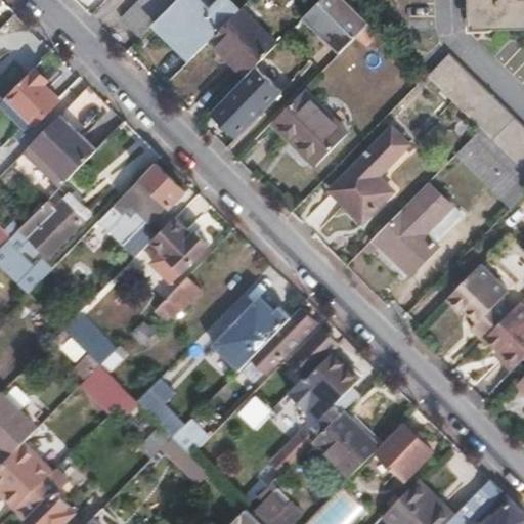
[(177,0),(140,0),(121,20),(139,39),(154,25),(161,17),(177,0)]
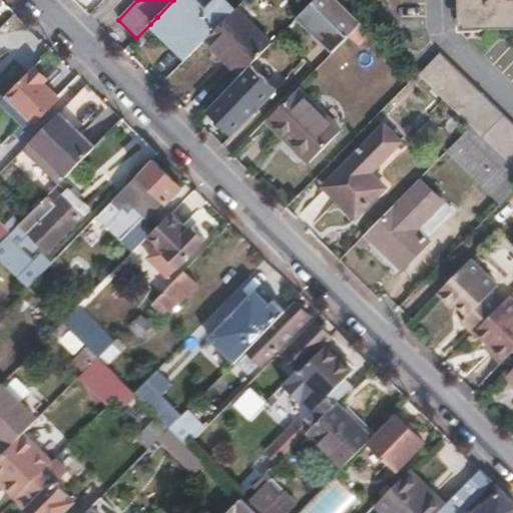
[(206,39),(232,12),(220,0),(211,0),(201,11),(189,0),(173,0),(157,17),(150,24),(185,59),(206,39)]
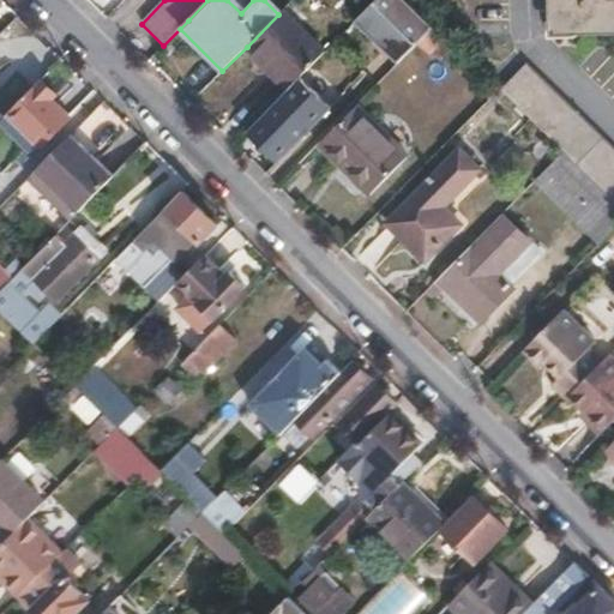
[(434,29),(403,0),(375,0),(354,23),(397,66),(434,29)]
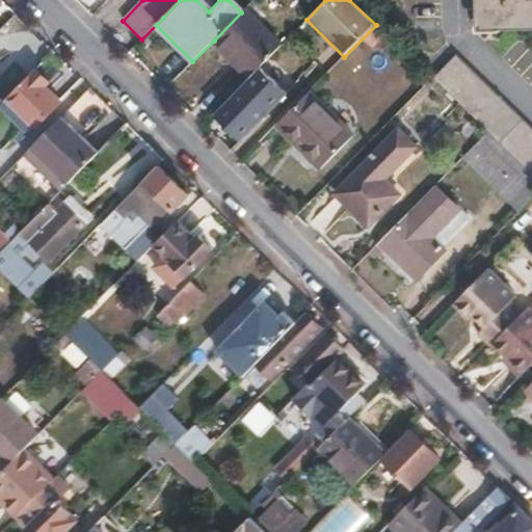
[(531,0),(478,0),(479,30),(531,29),(531,0)]
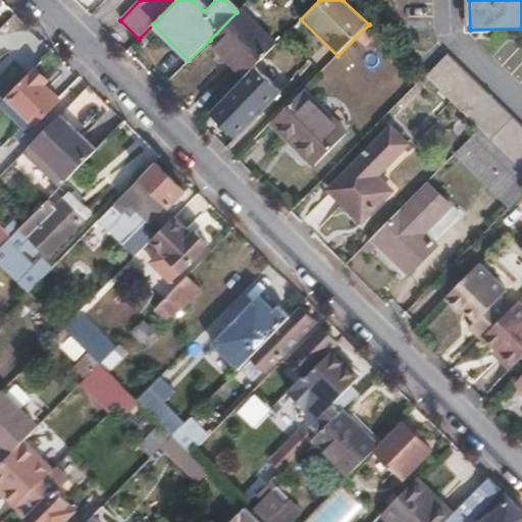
[(246,75),(276,45),(240,9),(237,12),(210,40),(246,75)]
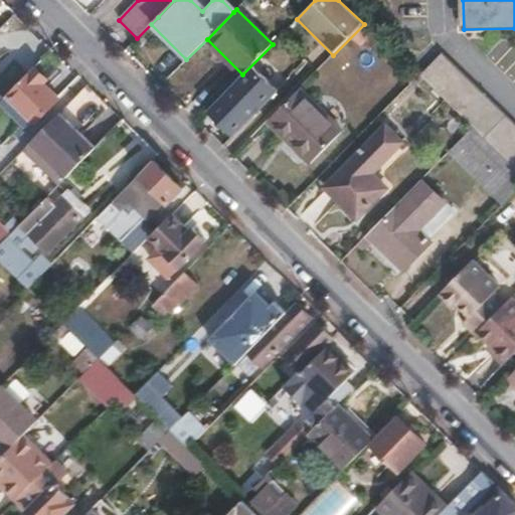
[(359,47),(373,33),(364,24),(351,37),(359,47)]
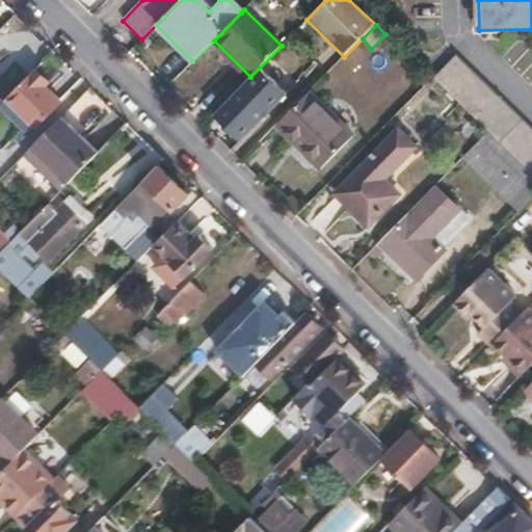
[(531,130),(456,56),(433,79),(487,132),(531,176),(531,130)]
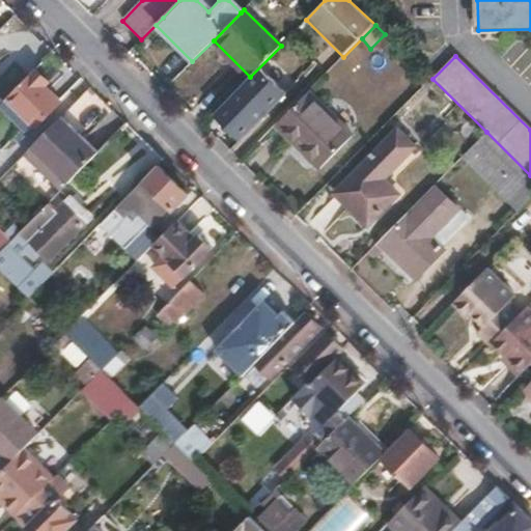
[(250,77),(213,114),(240,141),(286,94),(259,67),(250,77)]
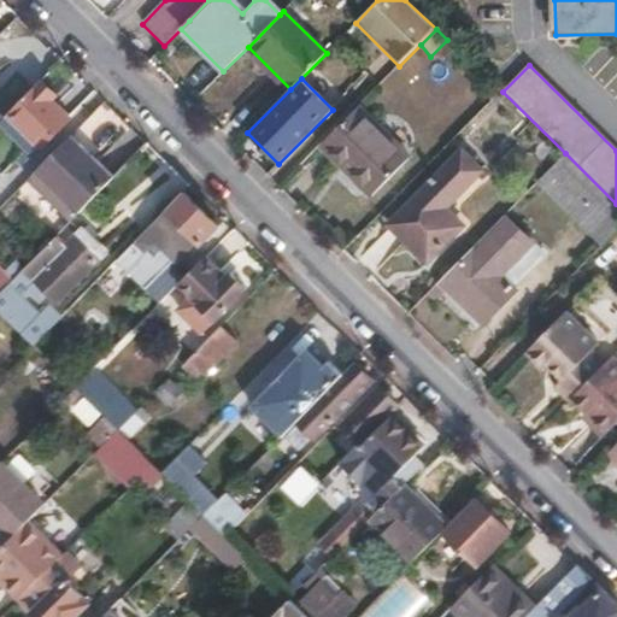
[(74,118),(56,100),(60,95),(45,81),(40,84),(17,107),(11,113),(43,147),(74,118)]
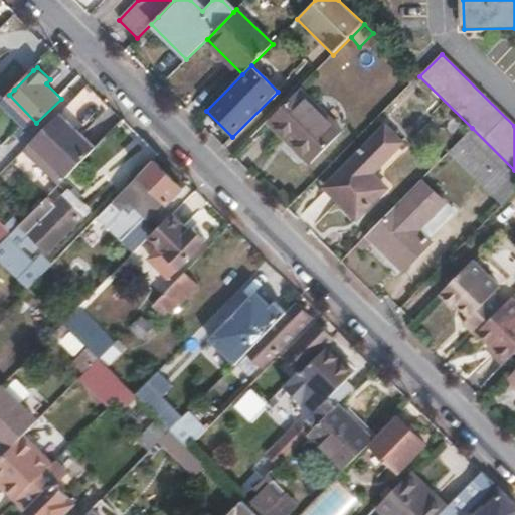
[(0,103),(9,95),(14,90),(2,76),(0,77),(0,103)]
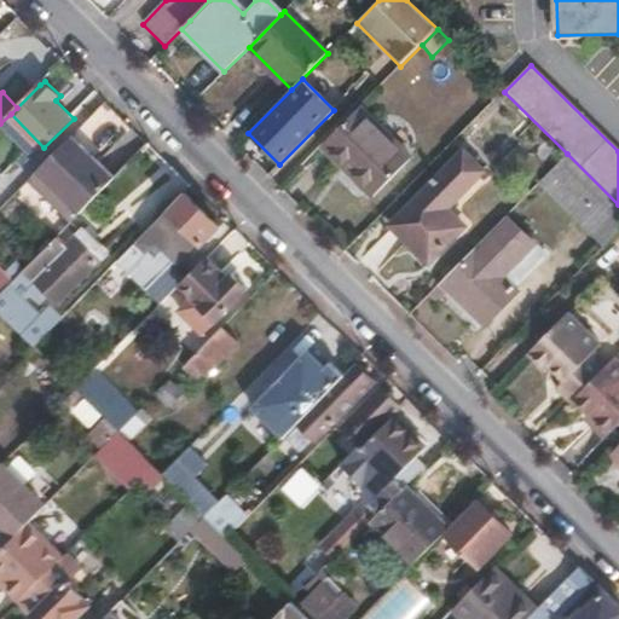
[(491,145),(520,129),(507,104),(478,120),(491,145)]
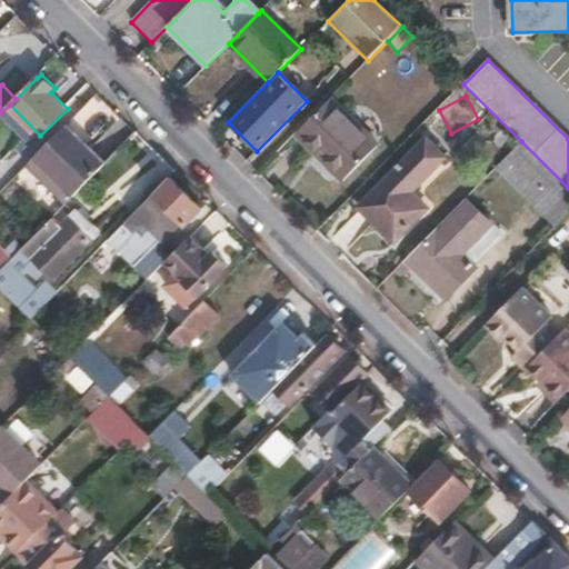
[(379,145),(331,97),(301,128),(298,132),(302,138),(345,180),(379,145)]
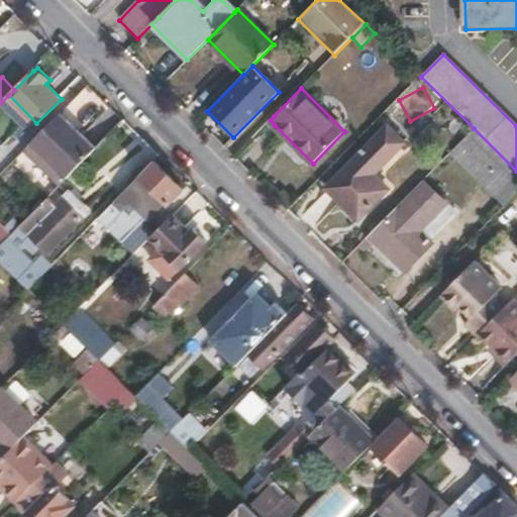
[(34,154),(64,124),(58,118),(28,148),(34,154)]
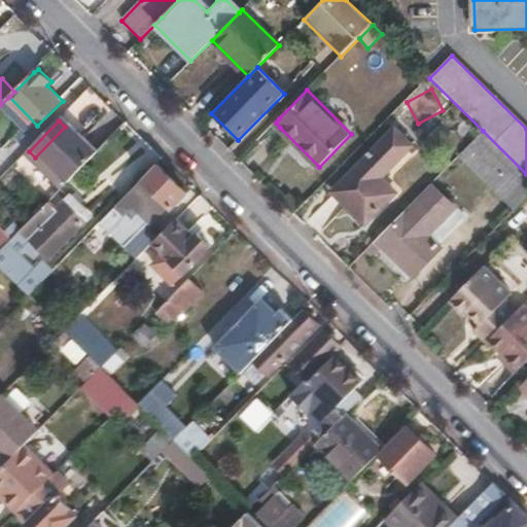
[(267,142),(280,128),(276,123),(260,137),(267,142)]
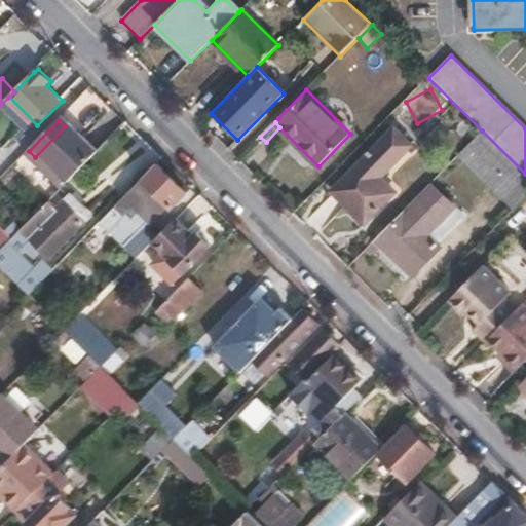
[(65,186),(95,155),(65,126),(35,157),(65,186)]
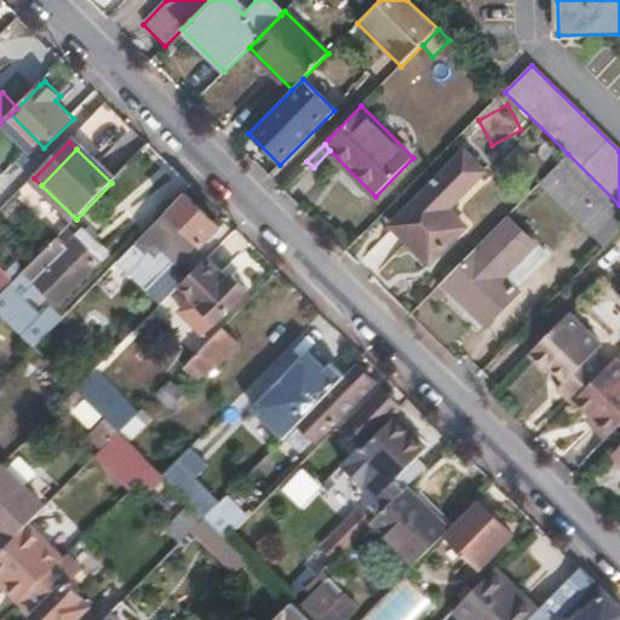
[(391,230),(430,268),(464,234),(447,217),(489,173),(468,153),(391,230)]
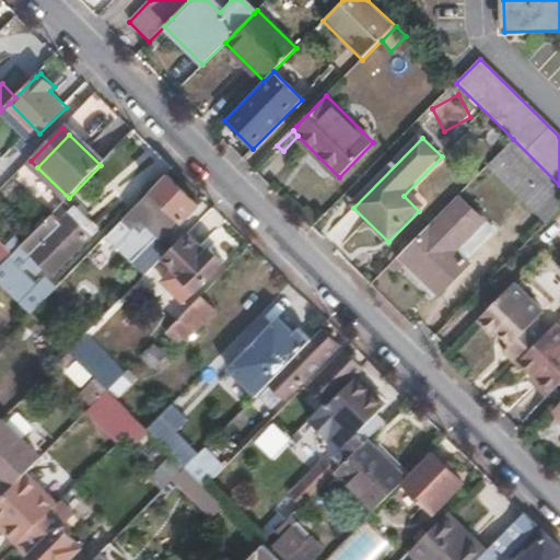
[(549,222),(559,210),(559,185),(513,139),(498,155),(529,187),(522,195),(549,222)]
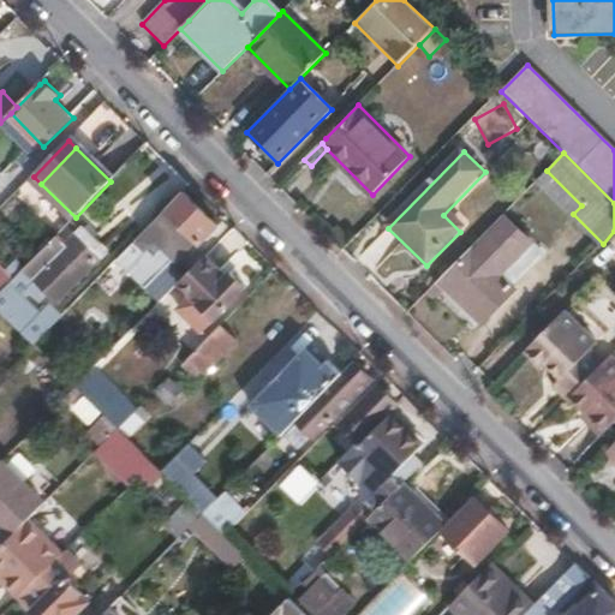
[(581,206),(547,171),(537,179),(573,214),(581,206)]
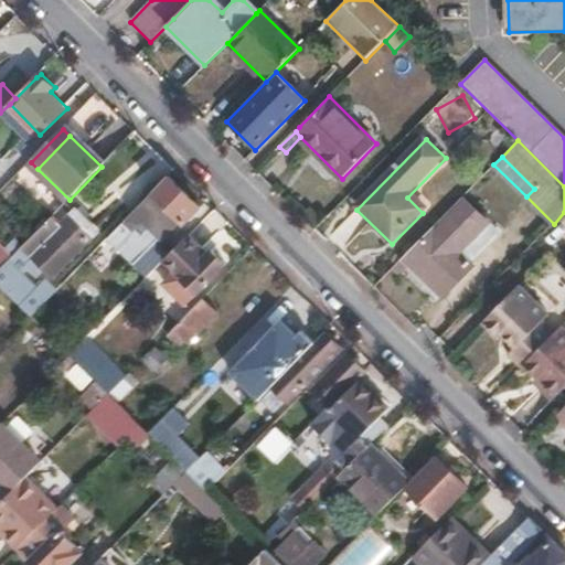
[(36,198),(48,187),(25,166),(16,177),(36,198)]
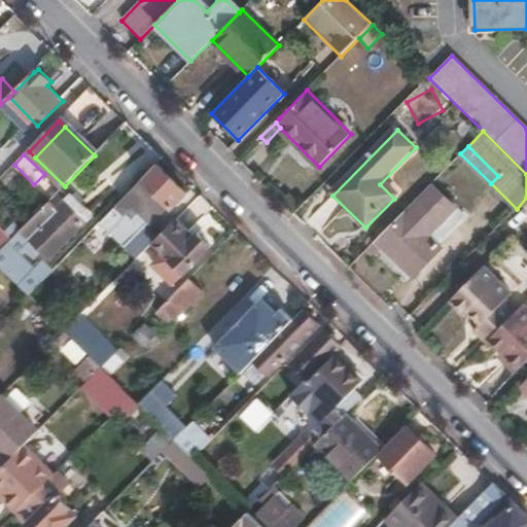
[(187,192),(159,163),(141,180),(108,212),(117,222),(131,209),(137,216),(159,195),(172,208),(187,192)]
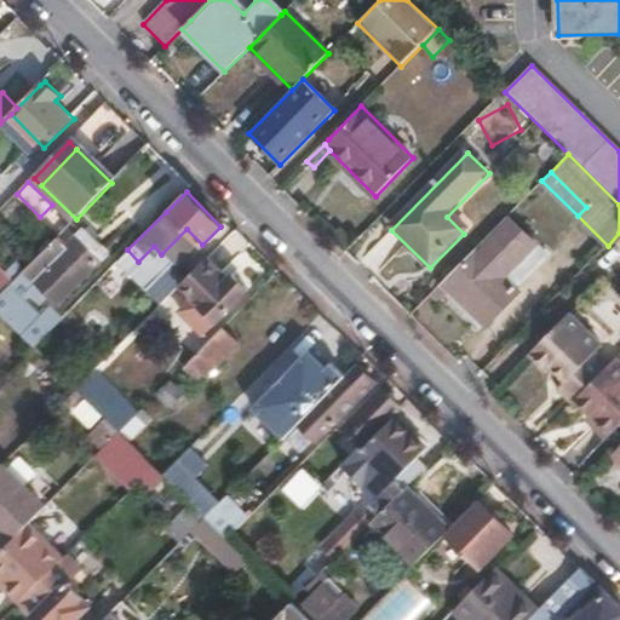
[(516,283),(546,253),(507,216),(447,277),(445,280),(452,287),(486,321),(520,287),(516,283)]
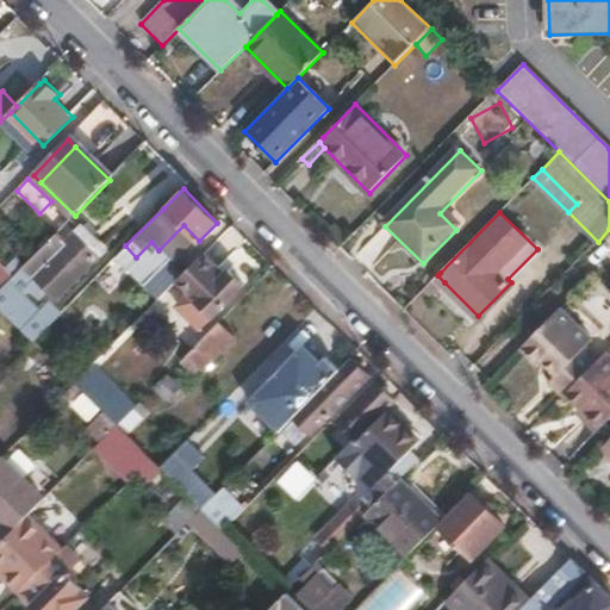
[(62,300),(109,253),(81,228),(72,240),(61,230),(19,272),(47,298),(53,292),(62,300)]
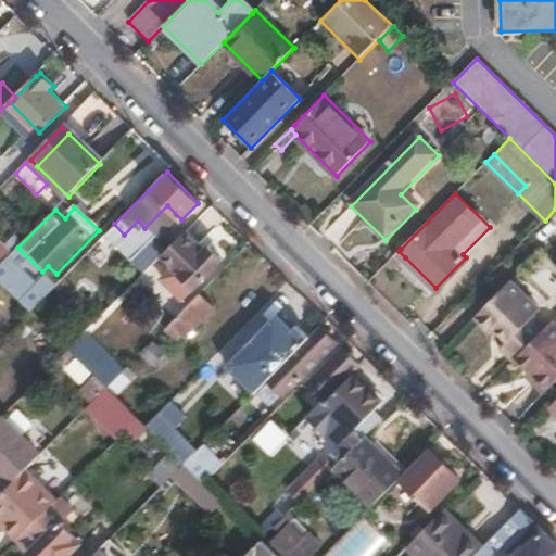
[(163,254),(186,230),(174,218),(151,241),(163,254)]
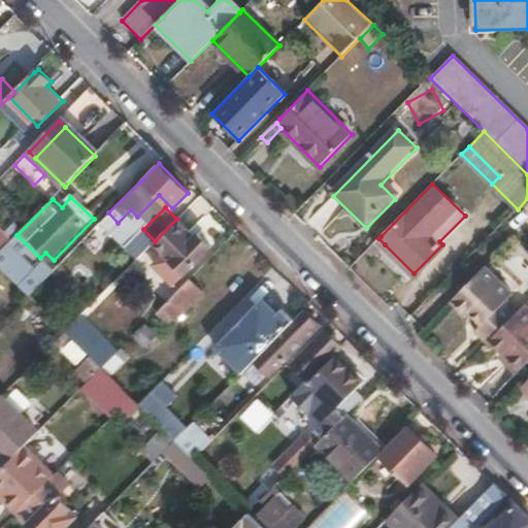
[(213,246),(199,233),(197,237),(176,219),(155,241),(166,251),(155,265),(175,285),(213,246)]
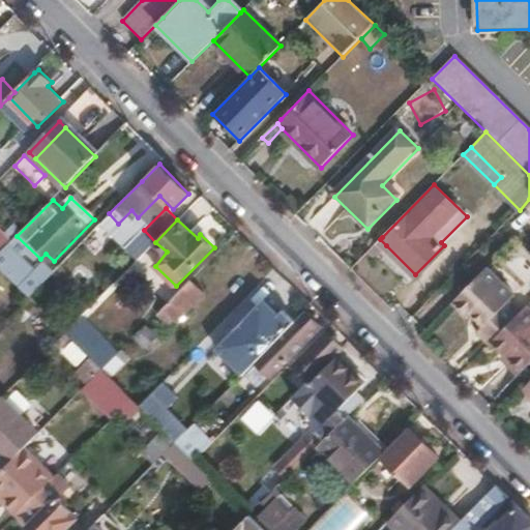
[(373,258),(386,245),(380,239),(367,252),(373,258)]
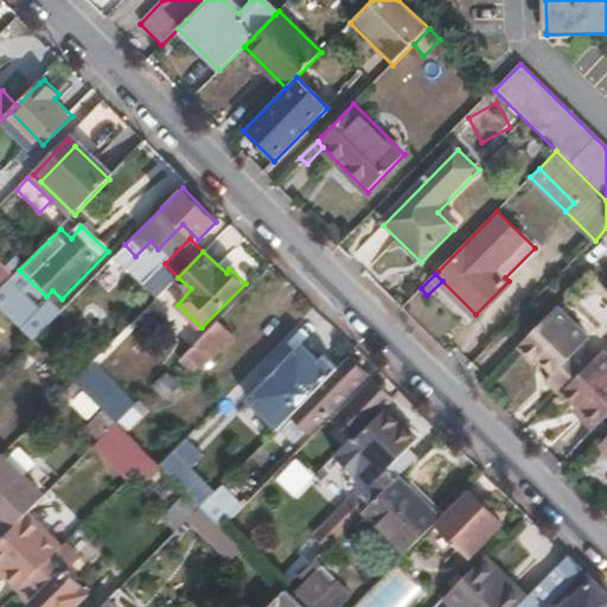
[(31,318),(0,289),(0,288),(0,307),(32,339),(43,330),(31,318)]
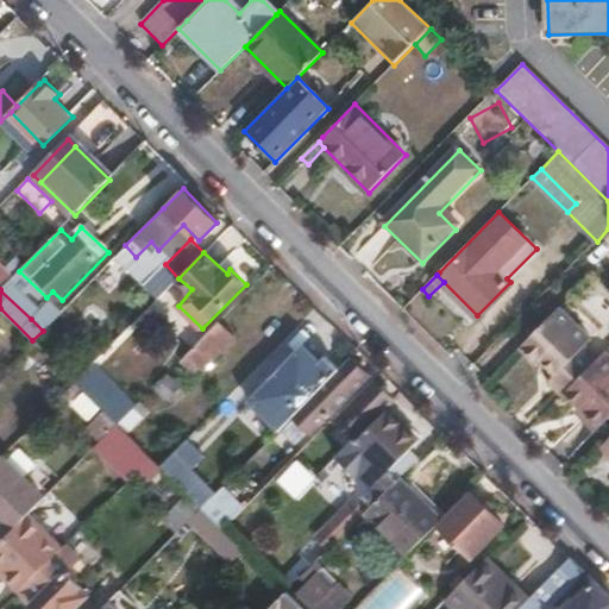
[(43,331),(62,311),(50,300),(31,319),(43,331)]
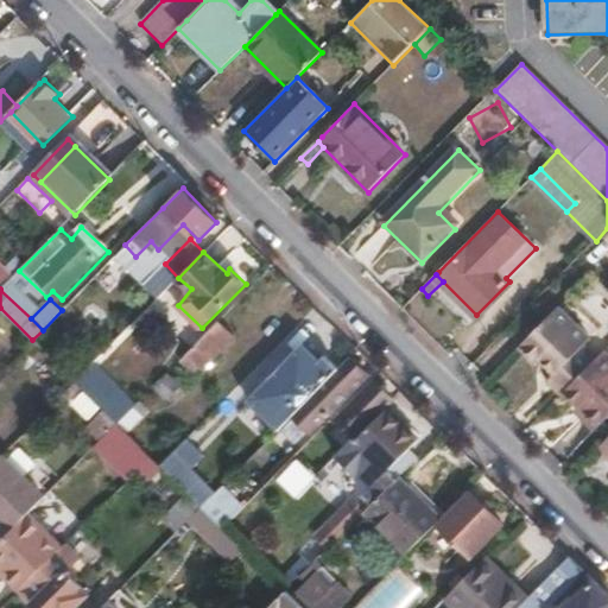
[(544,384),(558,397),(563,391),(569,386),(578,377),(564,363),(587,339),(557,308),(556,309),(515,350),(536,371),(540,367),(551,378),(544,384)]
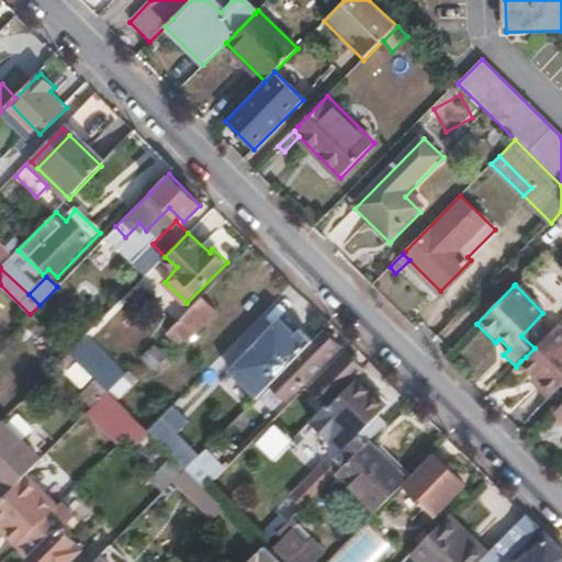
[(229,368),(284,312),(273,302),(218,357),(229,368)]
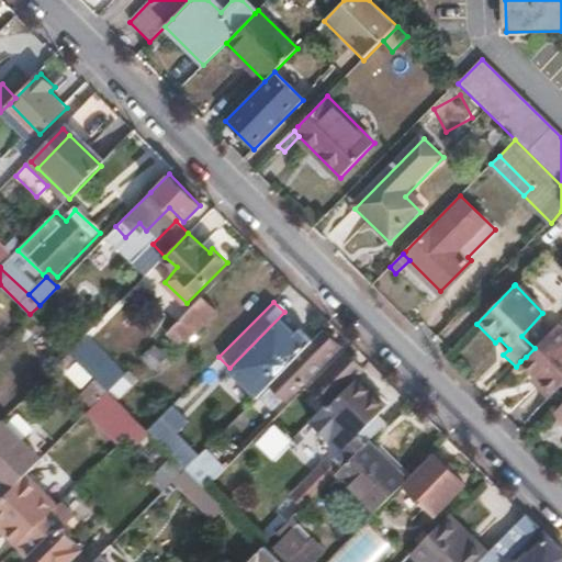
[(188,340),(209,319),(194,305),(165,335),(178,346),(186,338),(188,340)]
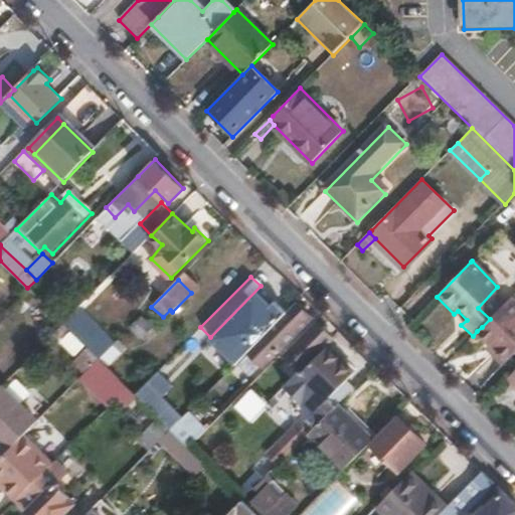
[(250,350),(295,305),(284,294),(258,320),(261,323),(259,326),(254,322),(238,339),(250,350)]
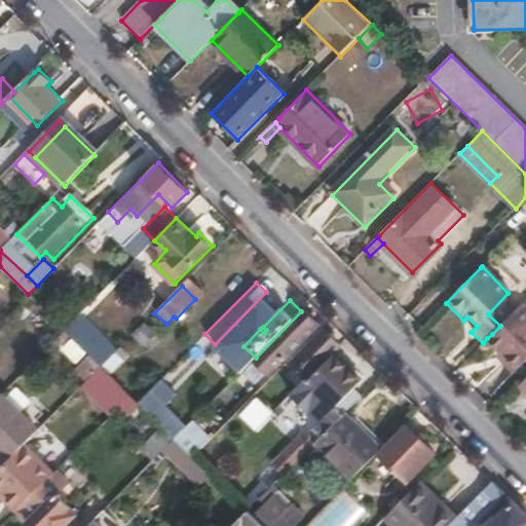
[(525,361),(525,307),(522,303),(500,326),(492,334),(523,365),(525,361)]
